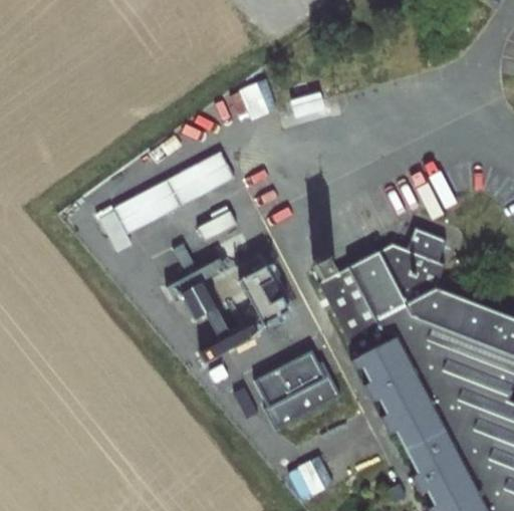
[(319,93),(290,101),(291,108),(294,117),(324,109),(319,93)]
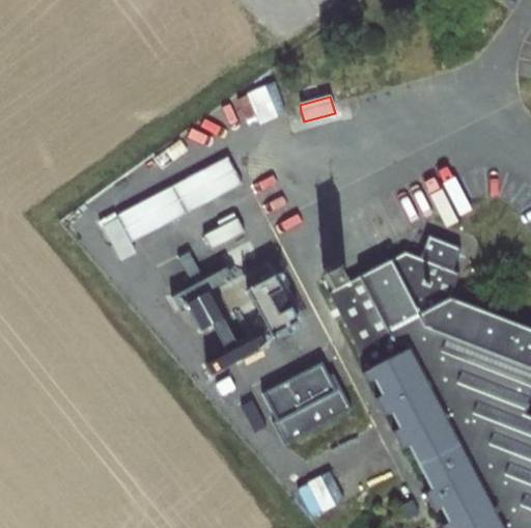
[(229,157),(117,215),(131,241),(243,183),(229,157)]
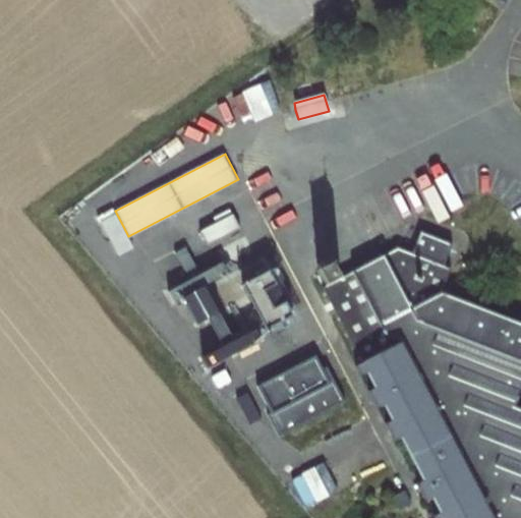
[(520,517),(520,406),(519,405),(520,399),(520,323),(445,293),(455,270),(445,266),(454,243),(421,230),(412,252),(397,246),(341,276),(334,264),(319,271),(326,284),(323,286),(362,363),(356,366),(361,378),(367,373),(374,387),(368,390),(378,409),(385,405),(393,422),(387,425),(395,442),(401,439),(425,483),(418,487),(426,503),(432,500),(441,514),(435,517),(433,517),(520,517)]
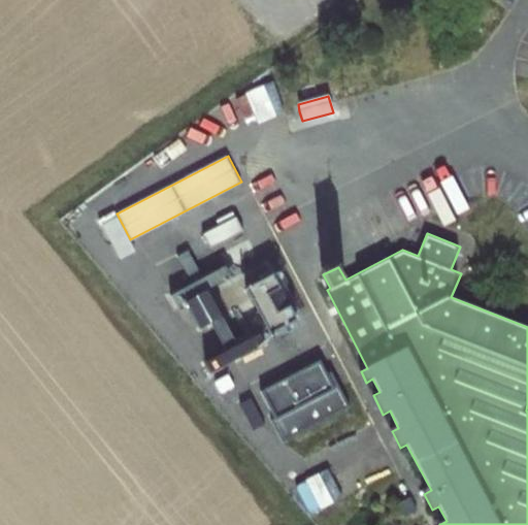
[(248,285),(267,327),(295,315),(275,272),(248,285)]
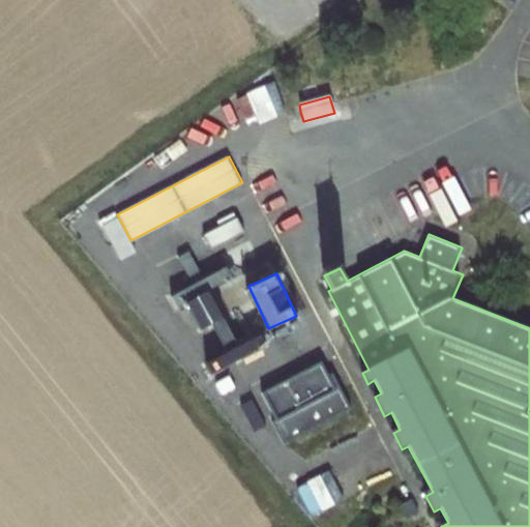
[(324,359),(261,388),(284,437),(347,407),(324,359)]
